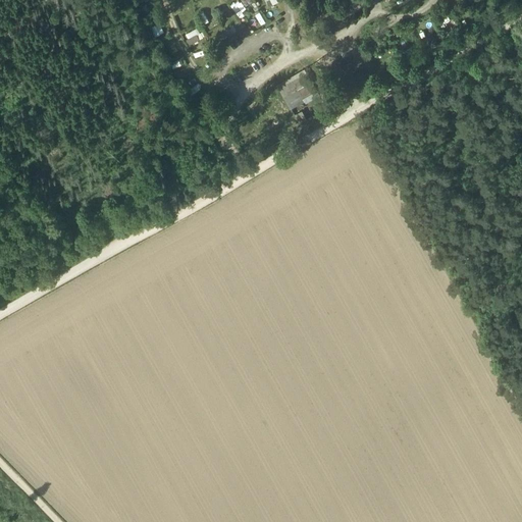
[(239,15),(248,9),(241,0),(238,0),(231,4),(239,15)]
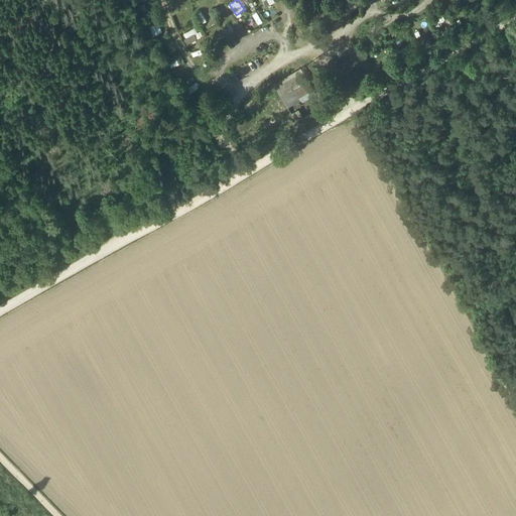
[(345,0),(351,9),(361,3),(359,0),(345,0)]
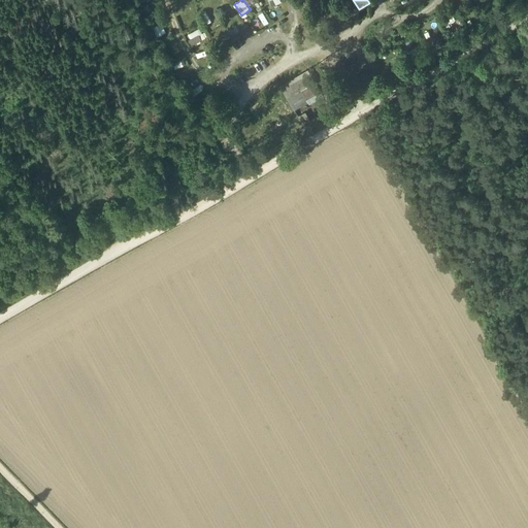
[(264,11),(259,13),(264,24),(269,22),(264,11)]
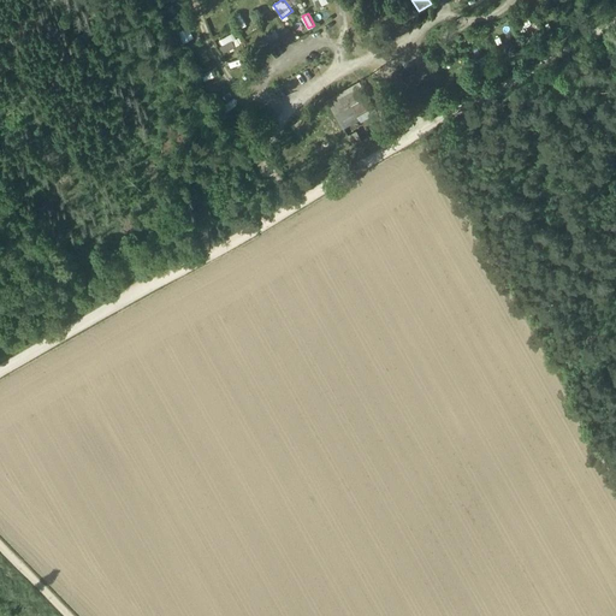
[(528,15),(516,17),(520,27),(531,24),(528,15)]
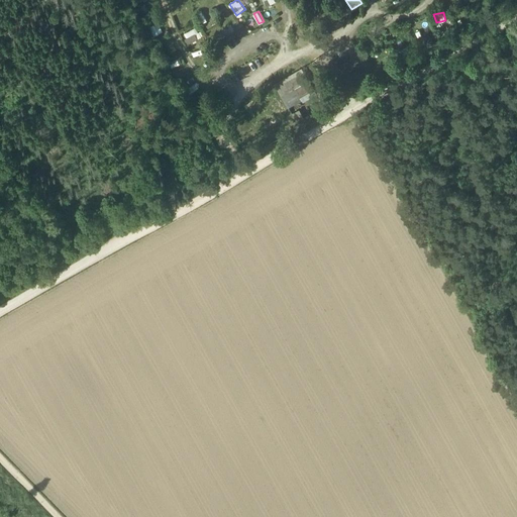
[(223,37),(232,34),(228,24),(219,27),(223,37)]
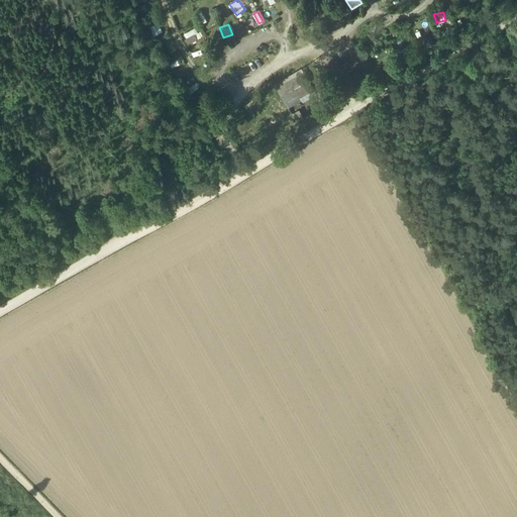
[(196,25),(183,32),(189,43),(202,36),(196,25)]
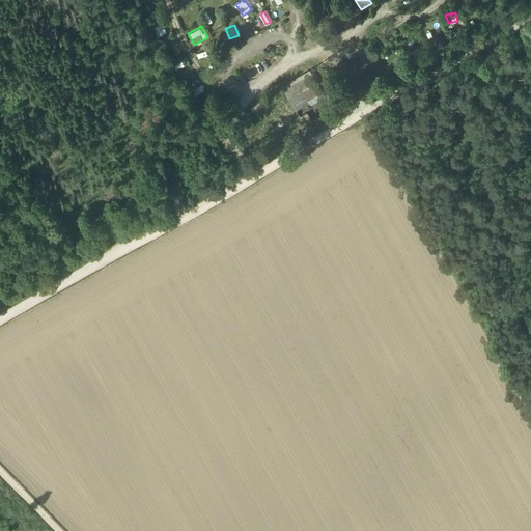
[(322,91),(307,99),(303,91),(289,99),(296,111),(310,103),(311,105),(325,96),(322,91)]
